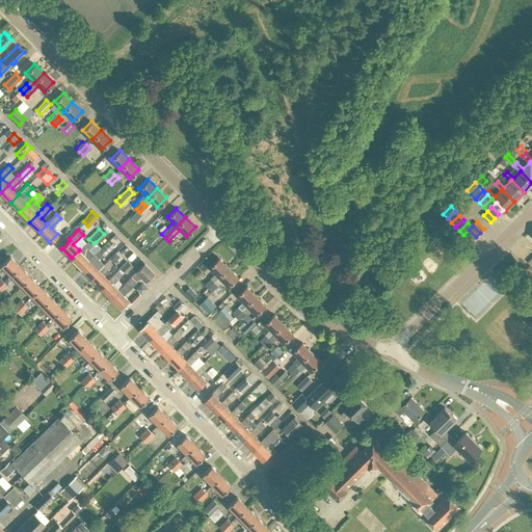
[(476,237),(469,230),(463,235),(471,242),(476,237)]
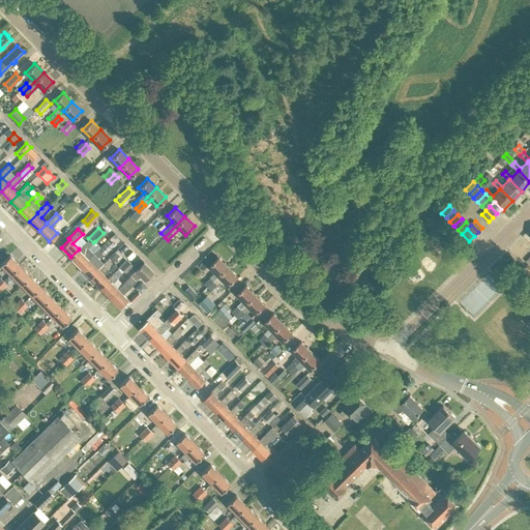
[(115,243),(110,237),(100,246),(98,248),(102,253),(104,254),(115,243)]
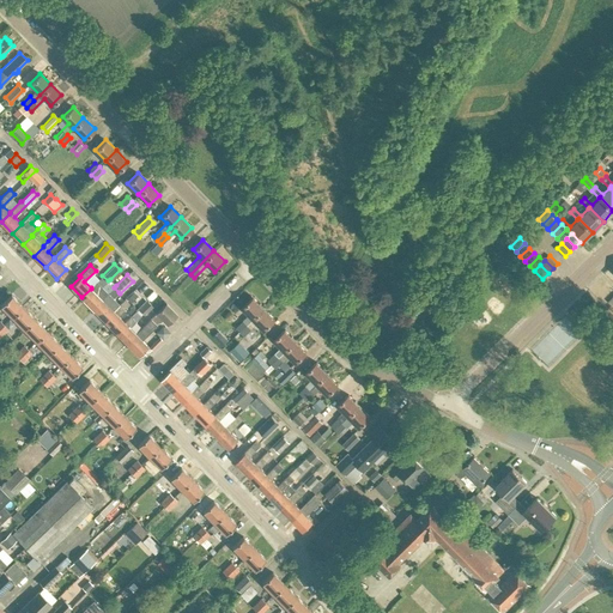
[(116,285),(110,279),(108,280),(107,281),(102,277),(91,287),(91,289),(82,297),(93,309),(103,299),(102,299),(113,287),(116,285)]
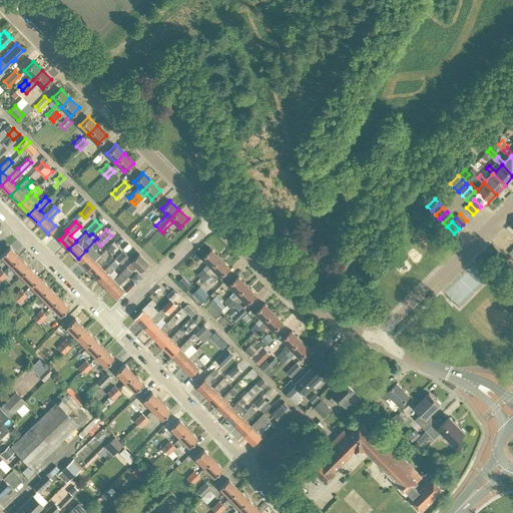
[(94,240),(85,250),(86,250),(78,259),(87,268),(95,261),(94,260),(89,254),(98,244),(94,240)]
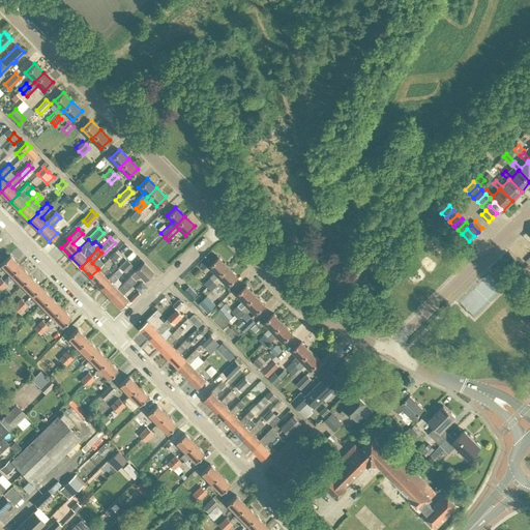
[(113,262),(119,256),(115,252),(109,258),(113,262)]
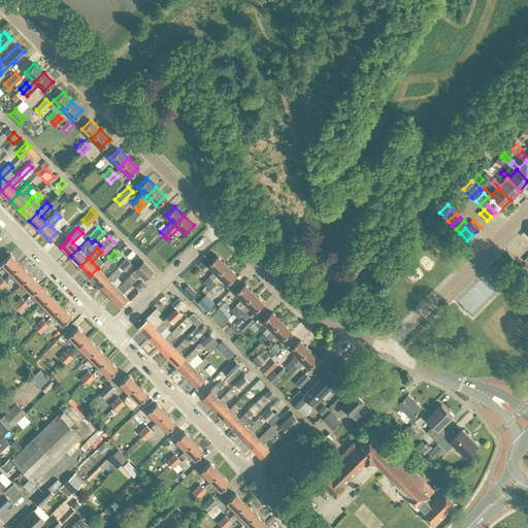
[(0,263),(10,273),(20,264),(9,254),(0,263)]
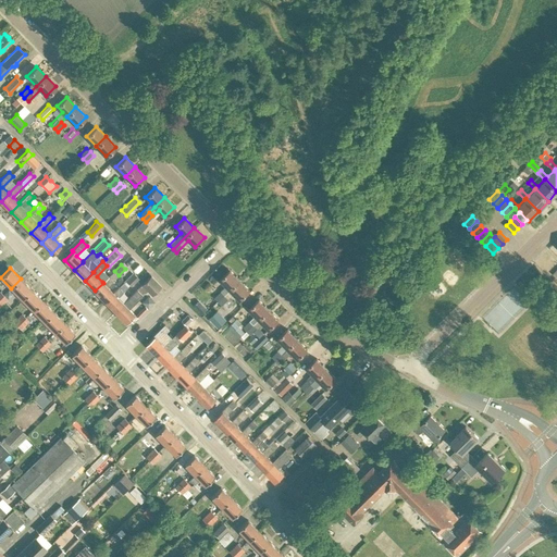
[(214,297),(218,301),(239,280),(230,270),(220,280),(226,285),(214,297)]
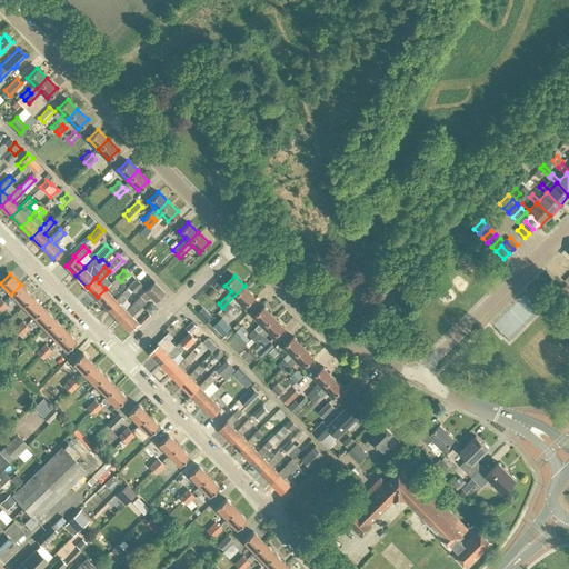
[(116,278),(105,288),(106,289),(97,297),(107,308),(116,299),(109,292),(120,282),(116,278)]
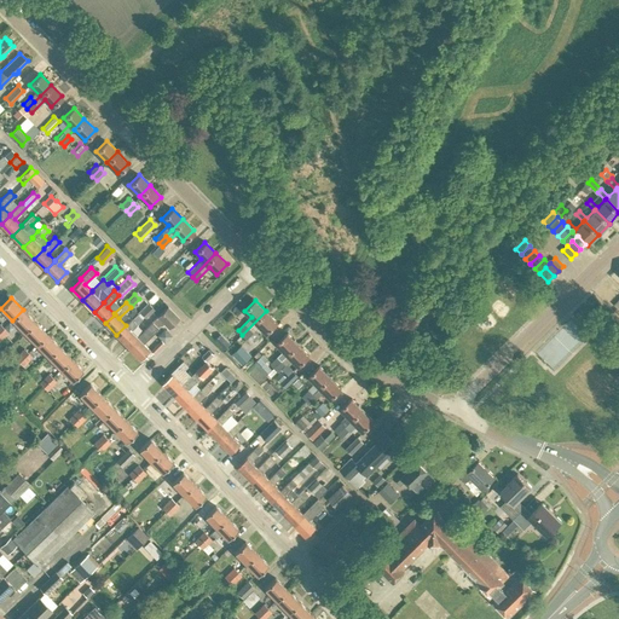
[(140,311),(146,317),(155,307),(149,302),(140,311)]
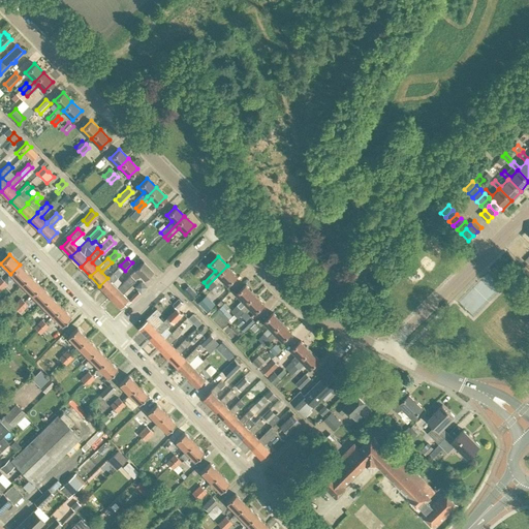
[(134,271),(139,276),(144,280),(152,272),(143,261),(134,271)]
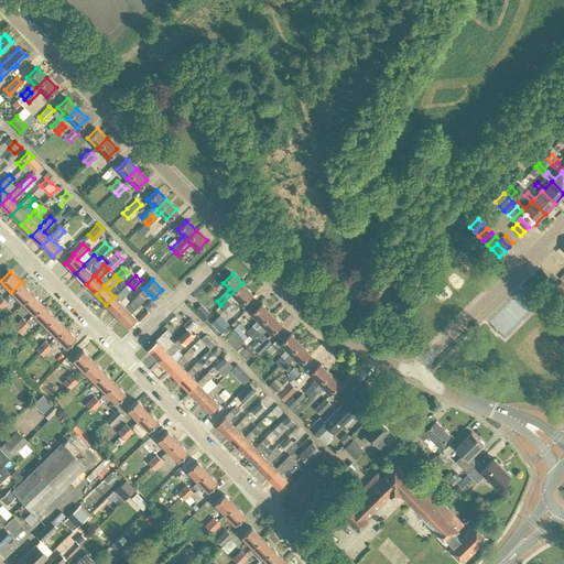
[(32,293),(21,282),(11,292),(22,303),(32,293)]
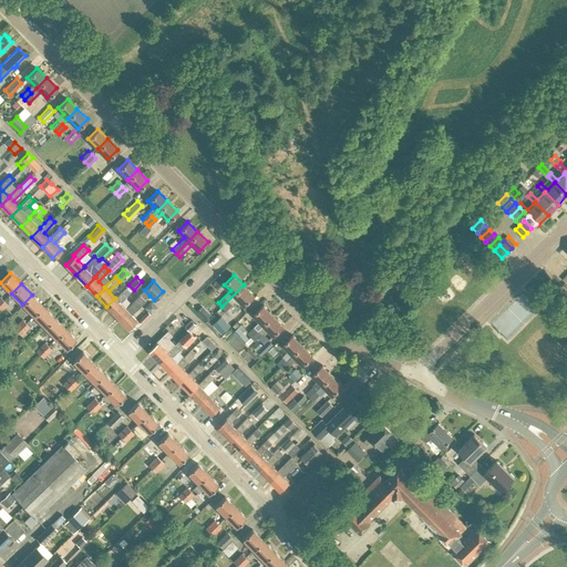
[(244,305),(254,296),(244,285),(222,307),(225,310),(238,299),(244,305)]
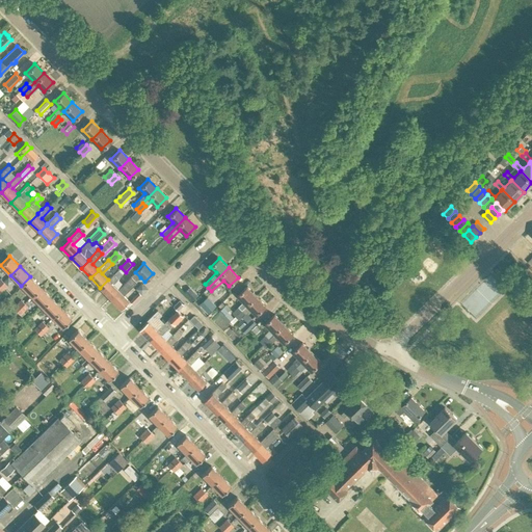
[(114,273),(108,280),(100,288),(110,297),(117,290),(117,289),(112,284),(122,274),(117,270),(114,273)]
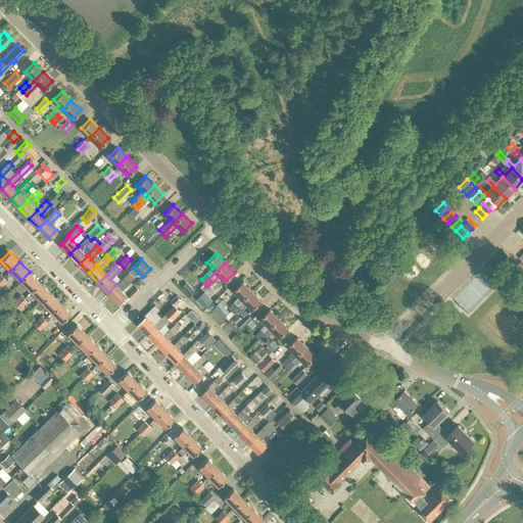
[(115,285),(108,292),(117,302),(126,295),(121,289),(134,277),(129,271),(115,284),(115,285)]
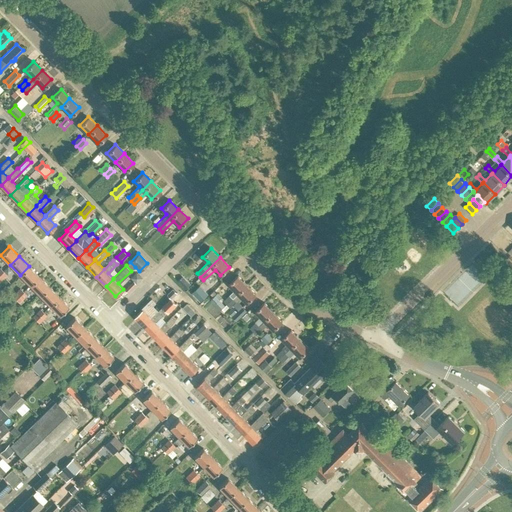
[(38,276),(29,266),(20,275),(29,285),(38,276)]
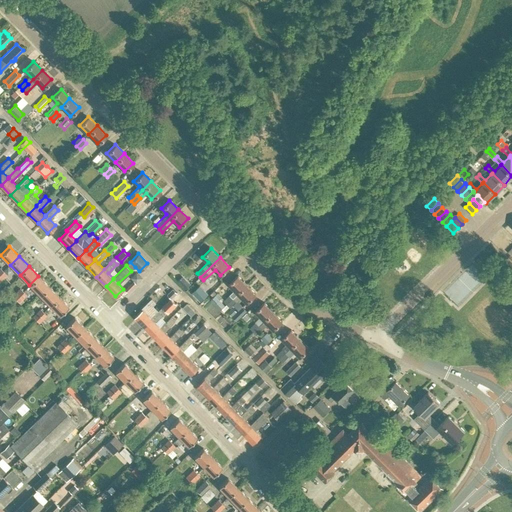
[(223,300),(226,304),(246,285),(237,275),(229,284),(234,290),(223,300)]
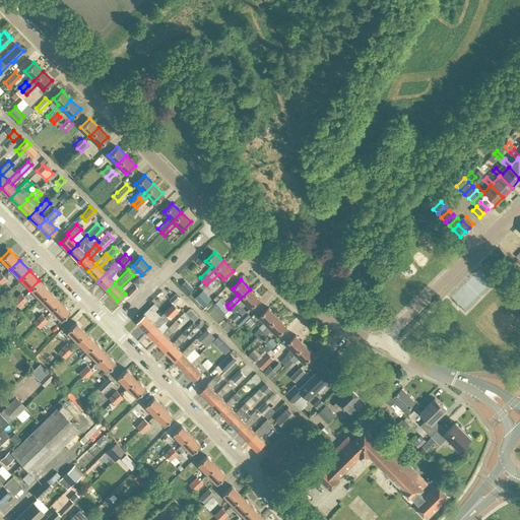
[(49,290),(39,280),(29,289),(40,300),(49,290)]
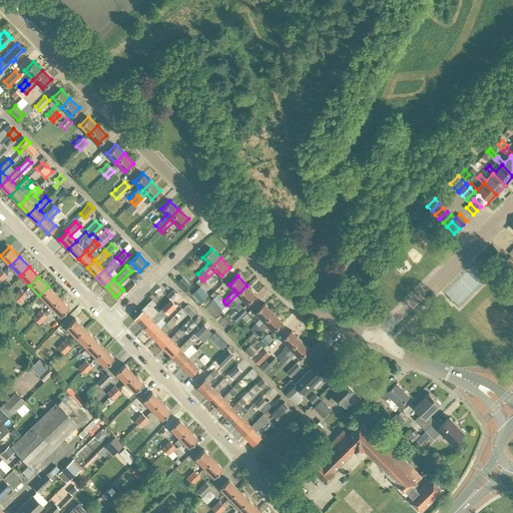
[(191,285),(183,277),(178,282),(186,290),(191,285)]
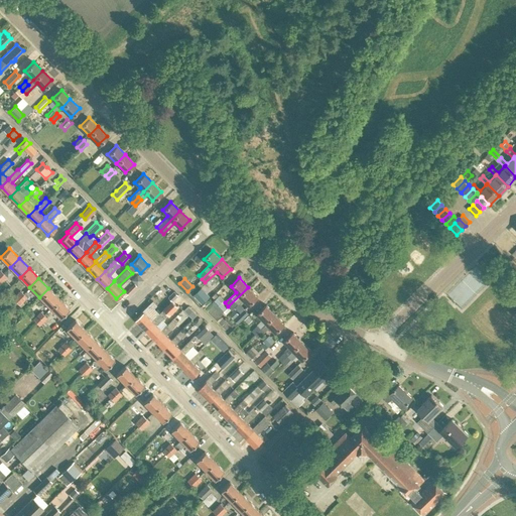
[(210,296),(202,287),(194,295),(202,304),(210,296)]
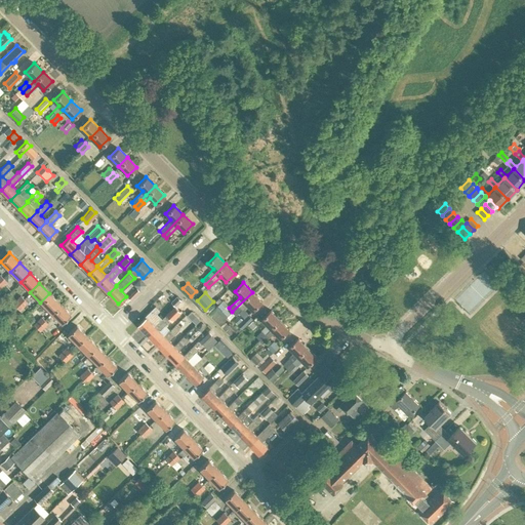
[(261,301),(252,292),(232,312),(236,315),(247,305),(253,310),(261,301)]
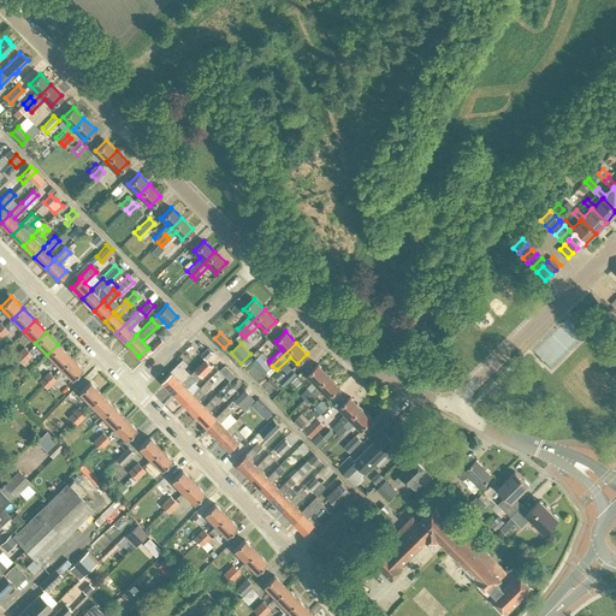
[(59,366),(70,356),(58,344),(47,355),(59,366)]
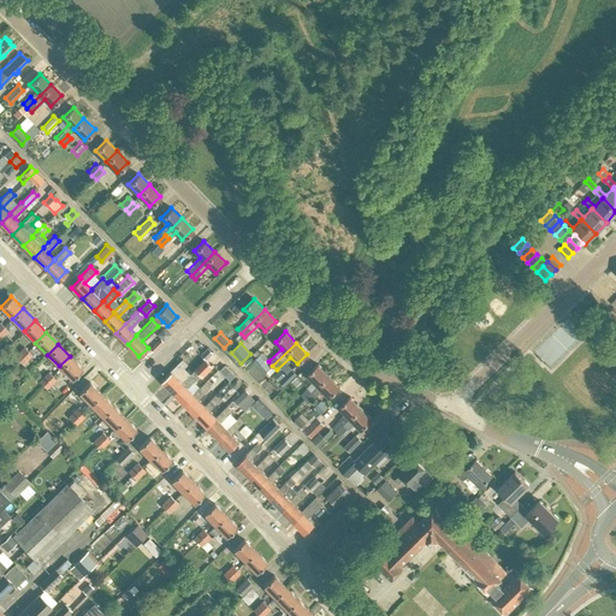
[(18,360),(28,350),(23,347),(15,355),(18,360)]
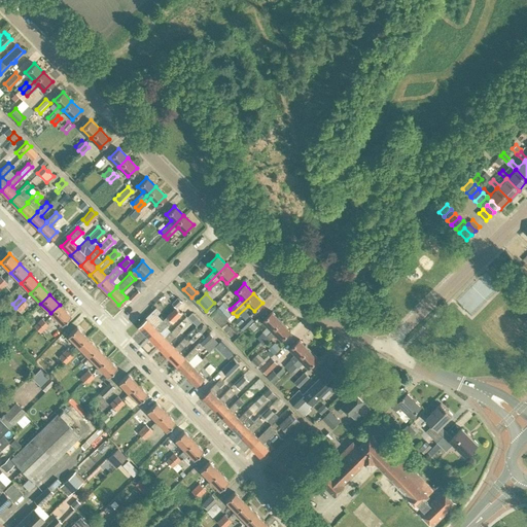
[(176,307),(182,301),(178,296),(172,303),(176,307)]
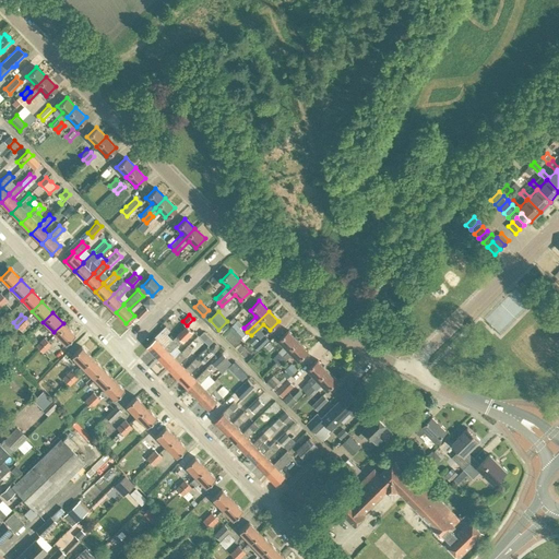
[(28,322),(25,318),(16,326),(21,330),(28,322)]
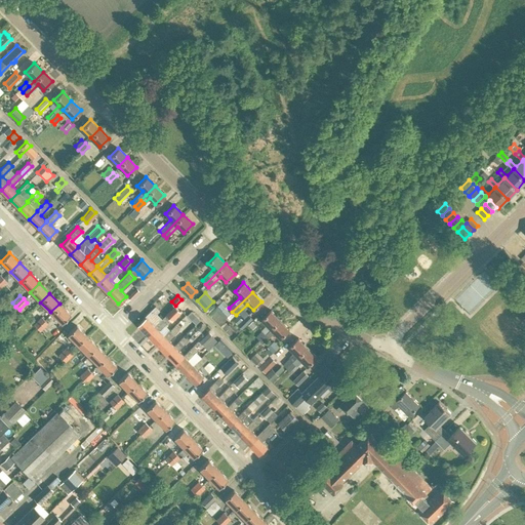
[(59,323),(69,314),(59,304),(50,312),(51,314),(48,317),(50,320),(54,317),(59,323)]
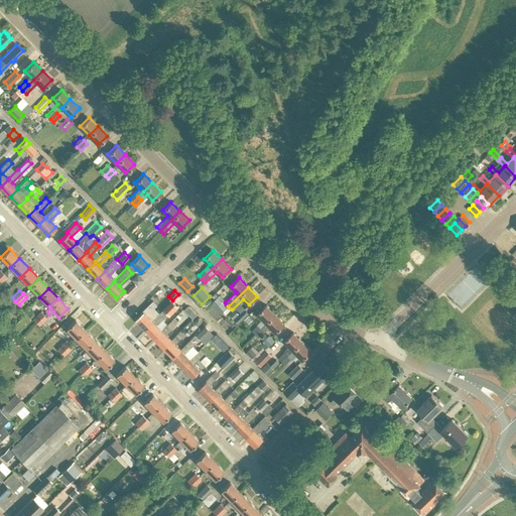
[(145,329),(153,320),(153,319),(159,313),(154,307),(157,305),(152,300),(143,309),(144,310),(136,318),(145,329)]
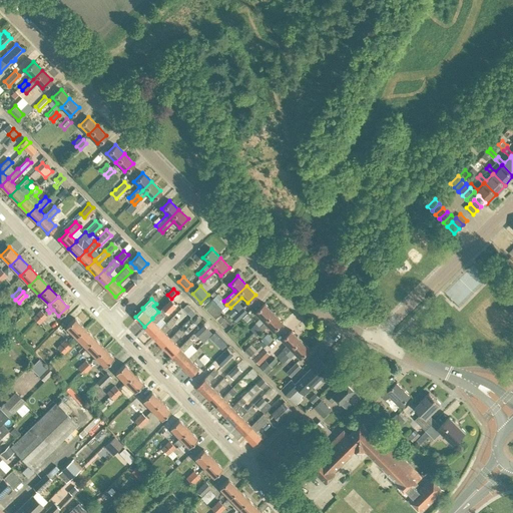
[(168,313),(177,305),(171,299),(162,307),(168,313)]
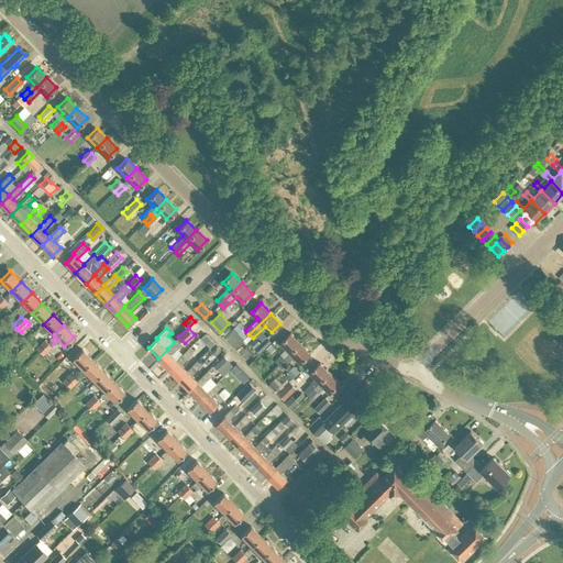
[(275,361),(278,364),(300,343),(290,332),(280,342),(287,349),(275,361)]
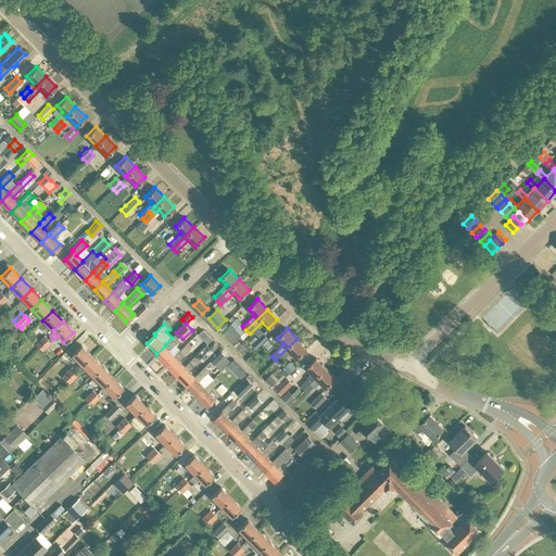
[(257,348),(267,338),(263,332),(257,338),(252,333),(248,339),(257,348)]
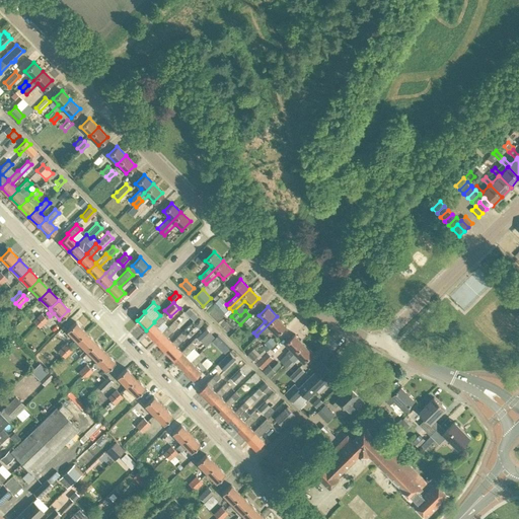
[(40,312),(32,320),(35,323),(44,316),(40,312)]
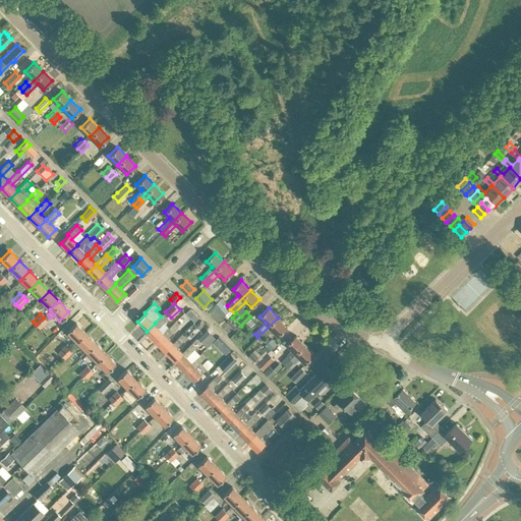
[(164,322),(168,317),(164,313),(160,317),(155,323),(155,324),(147,332),(157,341),(165,333),(164,333),(169,327),(164,322)]
